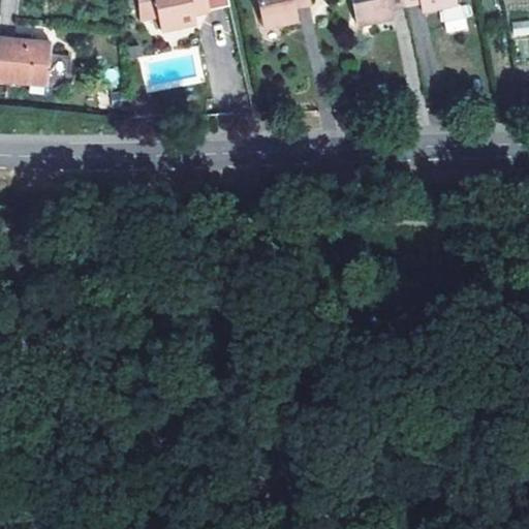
[(230,5),(229,0),(138,0),(143,23),(159,20),(162,32),(197,26),(196,17),(209,13),(208,9),(230,5)]
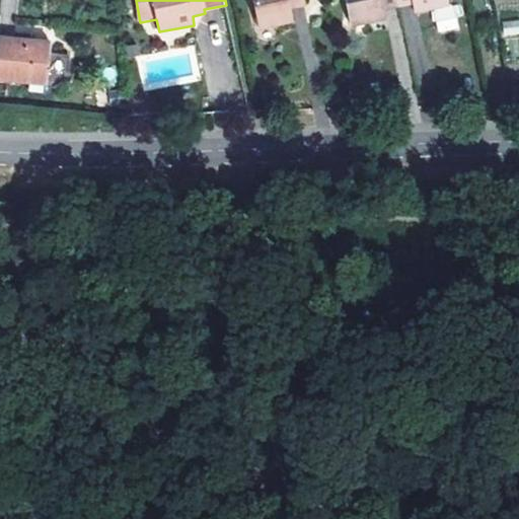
[(304,0),(253,0),(260,29),(295,21),(293,9),(306,6),(304,0)]
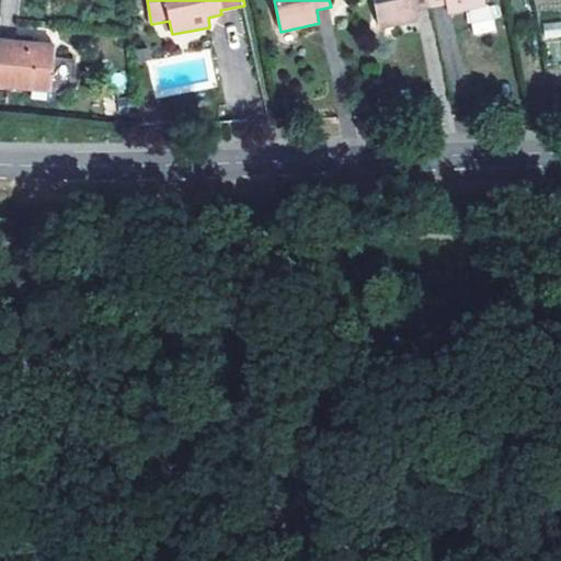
[(418,10),(432,7),(430,0),(376,0),(382,27),(419,20),(418,10)]
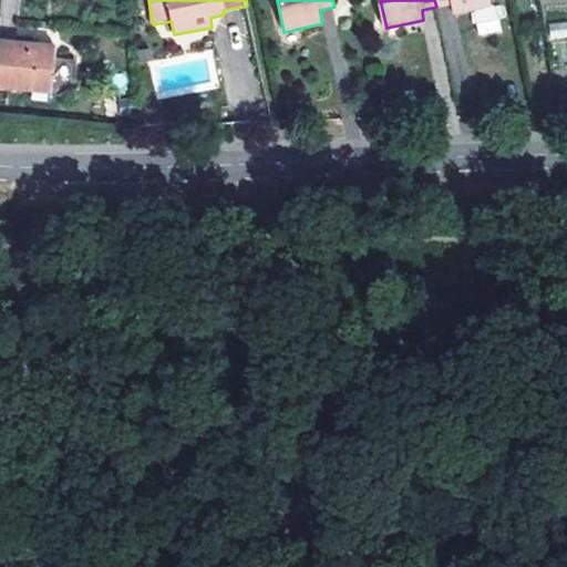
[(434,0),(436,7),(451,3),(453,13),(491,4),(490,0),(434,0)]
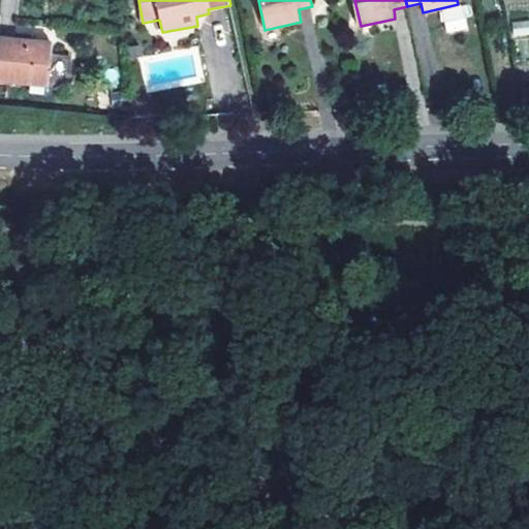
[(528,19),(510,22),(512,36),(528,34),(528,19)]
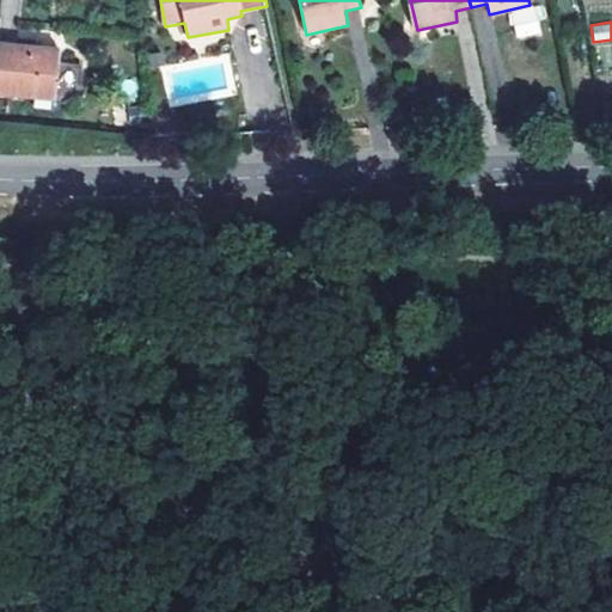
[(59,48),(0,42),(0,93),(54,99),(59,48)]
